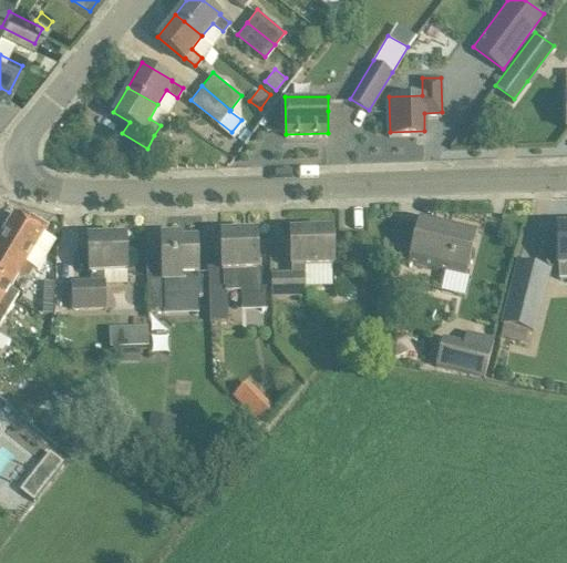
[(0,267),(16,276),(26,259),(38,267),(57,237),(43,228),(47,223),(33,215),(30,221),(14,211),(0,233),(0,267)]
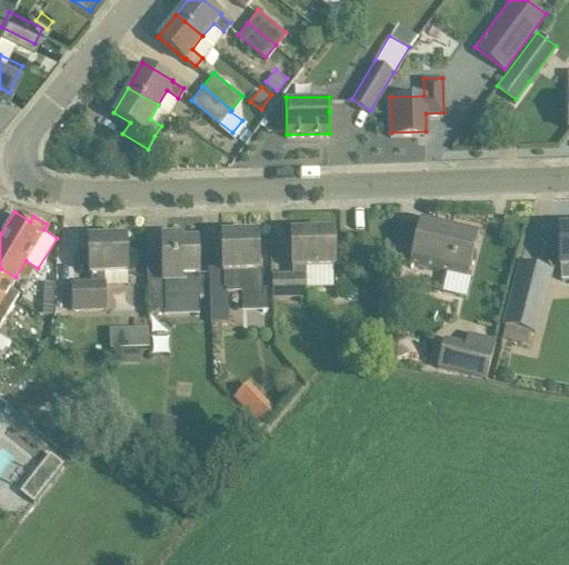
[(410,261),(468,275),(479,229),(420,216),(410,261)]
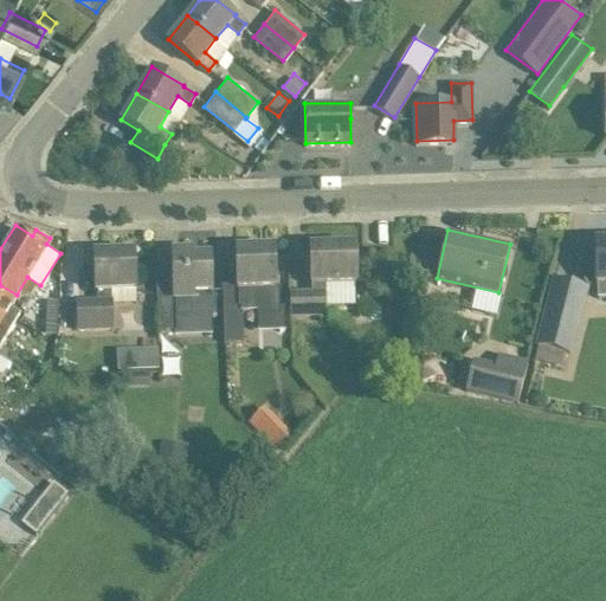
[(594,240),(595,280),(598,280),(598,295),(605,293),(605,234),(598,236),(598,240),(594,240)]
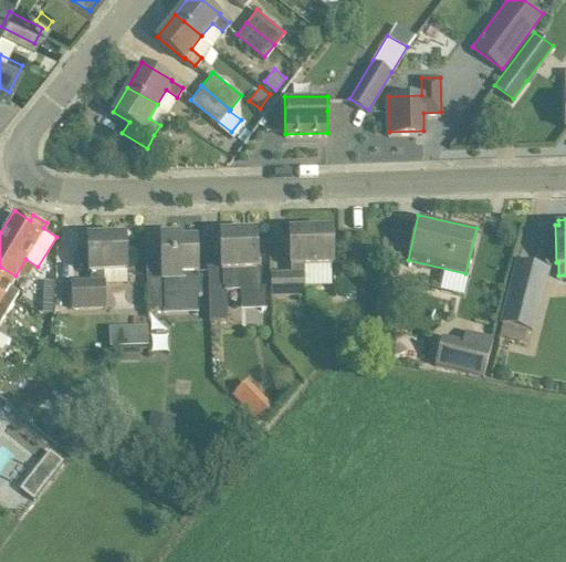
[(290,228),(290,239),(291,271),(271,272),(271,293),(304,292),(304,284),(303,263),(331,262),(333,262),(332,227),(290,228)]
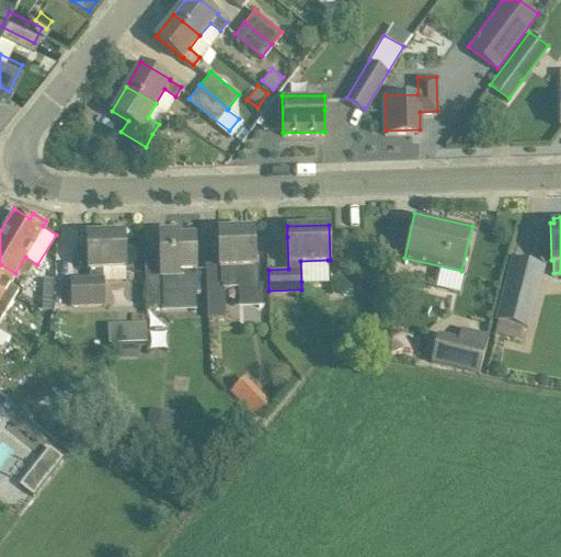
[(239,285),(239,290),(259,288),(258,263),(254,263),(253,227),(218,228),(220,280),(207,280),(208,315),(225,314),(225,286),(239,285)]
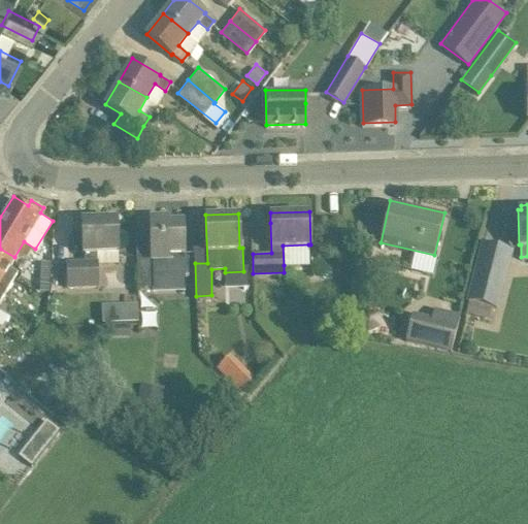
[(152,258),(185,257),(184,221),(168,221),(168,216),(150,217),(152,255),(136,255),(137,288),(153,288),(152,258)]
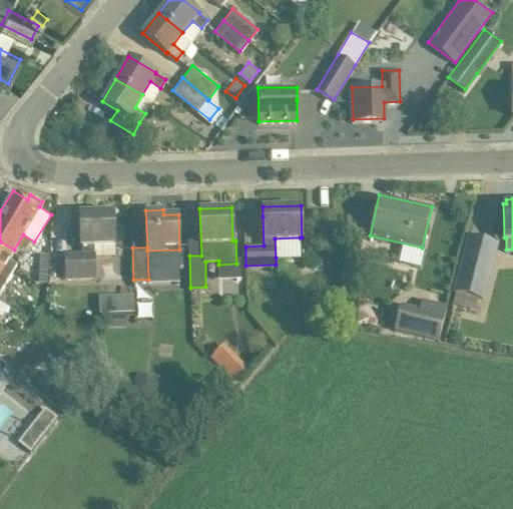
[(95,276),(94,258),(93,243),(114,242),(113,211),(79,212),(80,243),(81,243),(82,252),(65,253),(65,277),(95,276)]
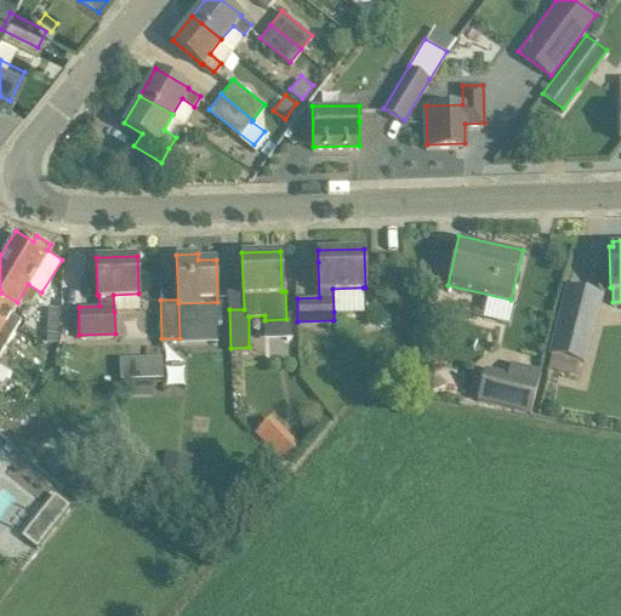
[(17,302),(0,292),(0,432),(5,437),(34,399),(11,380),(9,383),(4,380),(10,370),(0,364),(0,352),(21,319),(10,313),(17,302)]
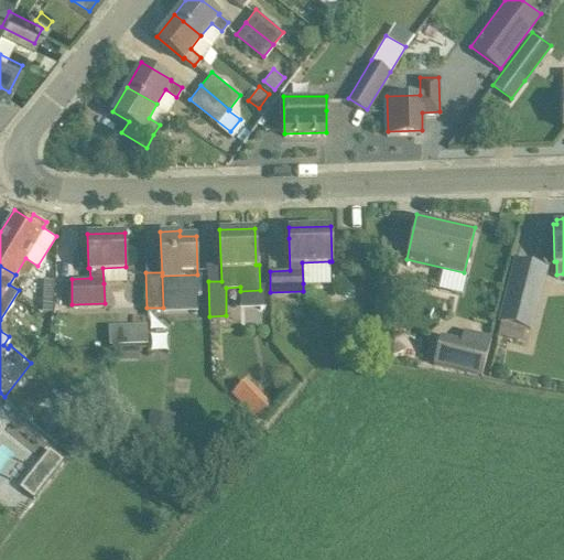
[(388,273),(384,288),(390,289),(391,282),(399,284),(401,277),(388,273)]
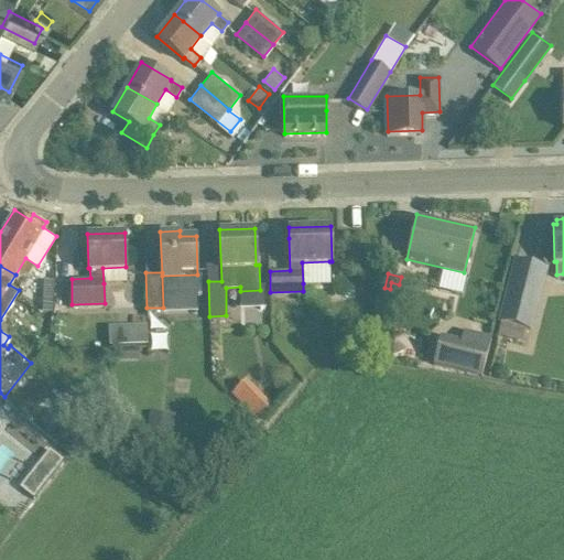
[(499,319),(501,319),(525,325),(530,326),(540,291),(508,282),(499,319)]
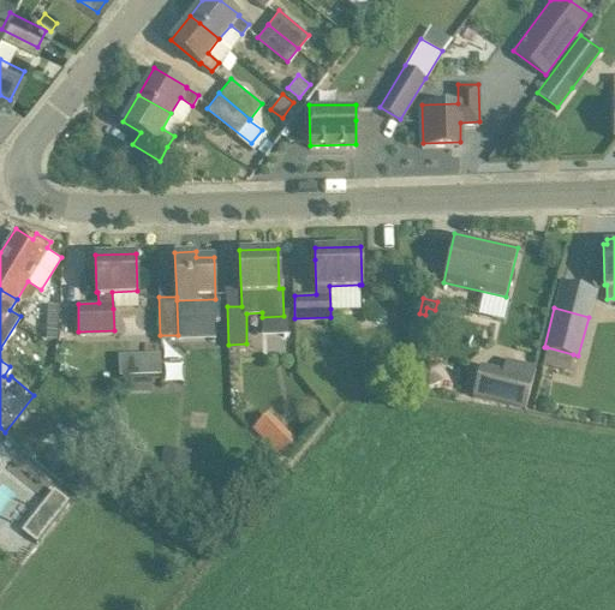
[(58,338),(58,326),(46,326),(46,336),(58,338)]
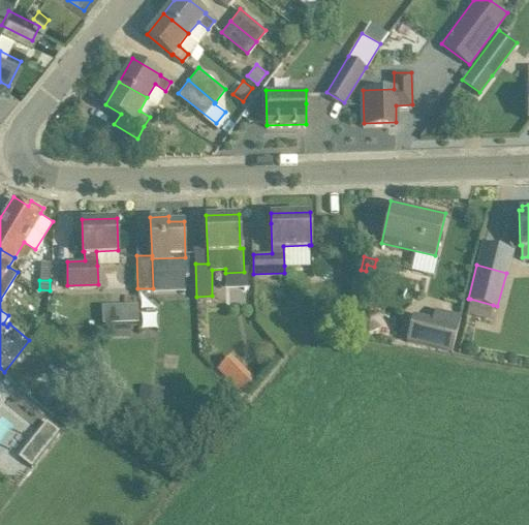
[(138,301),(103,301),(103,318),(138,318),(138,301)]
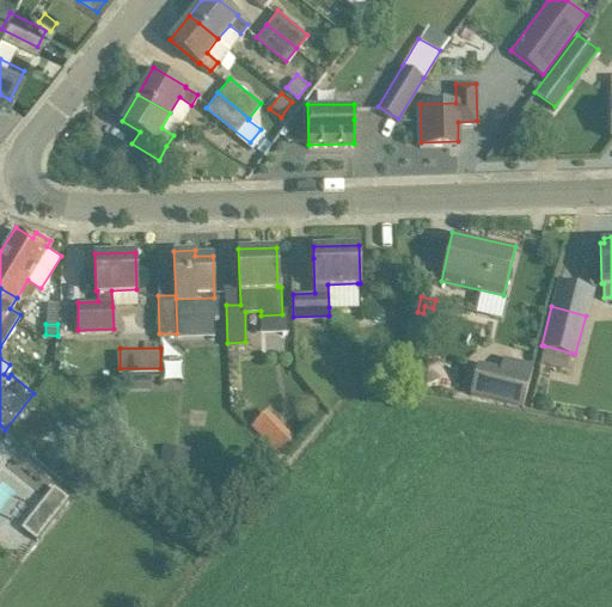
[(470,392),(522,405),(534,362),(505,355),(501,369),(477,363),(470,392)]
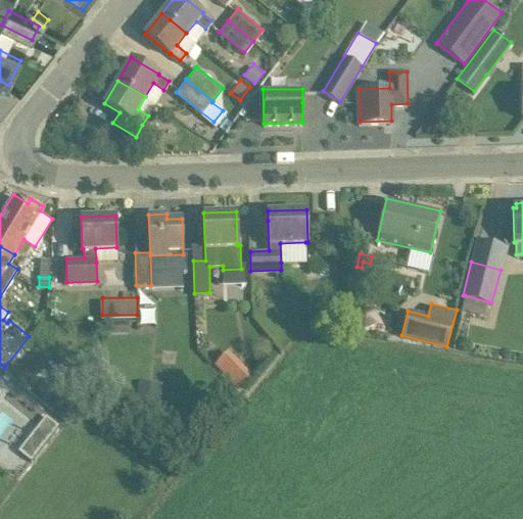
[(155,308),(141,309),(142,322),(156,321),(155,308)]
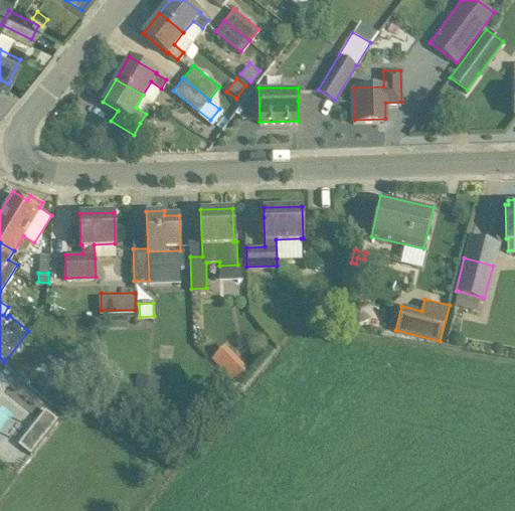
[(316,318),(316,309),(307,309),(307,318),(316,318)]
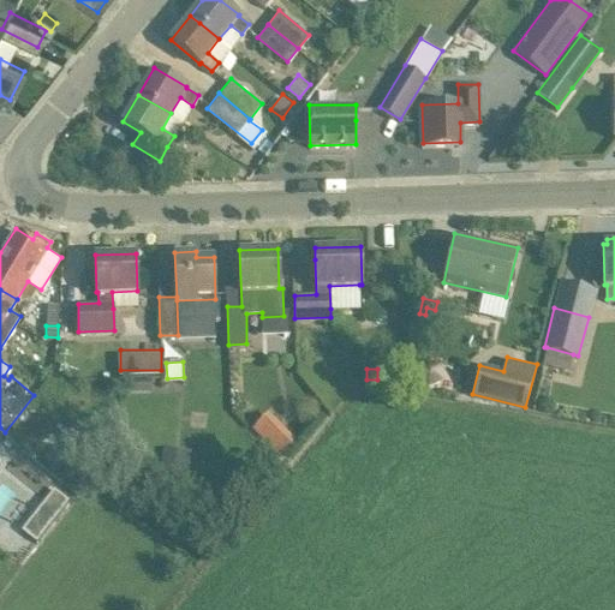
[(153,388),(153,375),(133,375),(133,388),(153,388)]
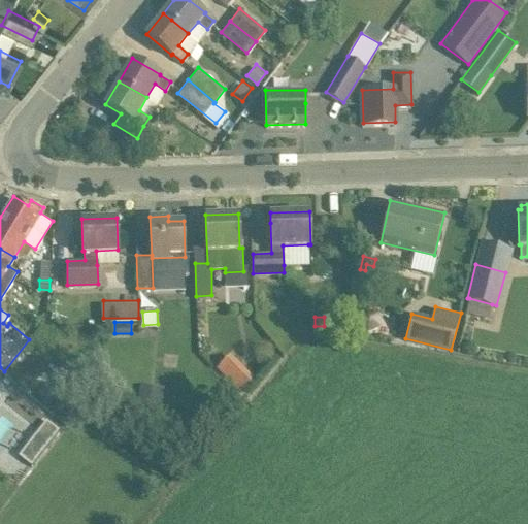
[(243,389),(255,373),(228,354),(217,368),(243,389)]
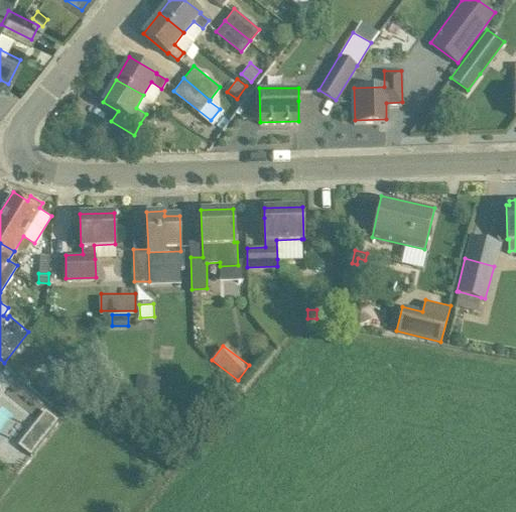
[(157,406),(159,376),(136,374),(134,405),(157,406)]
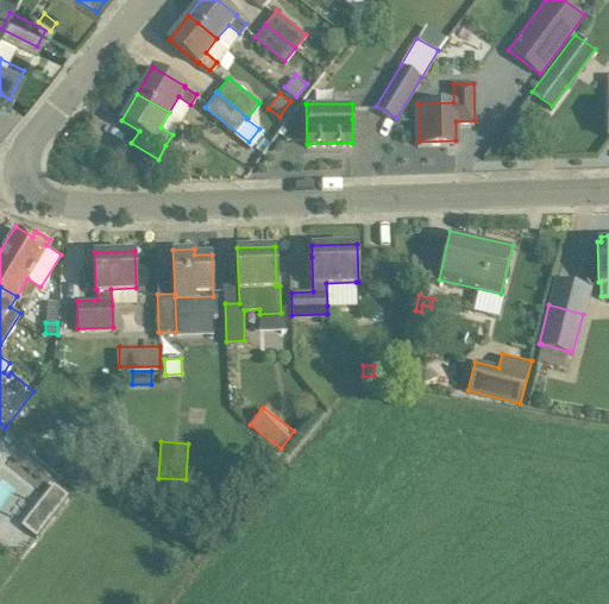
[(36,502),(52,514),(68,494),(52,482),(36,502)]
